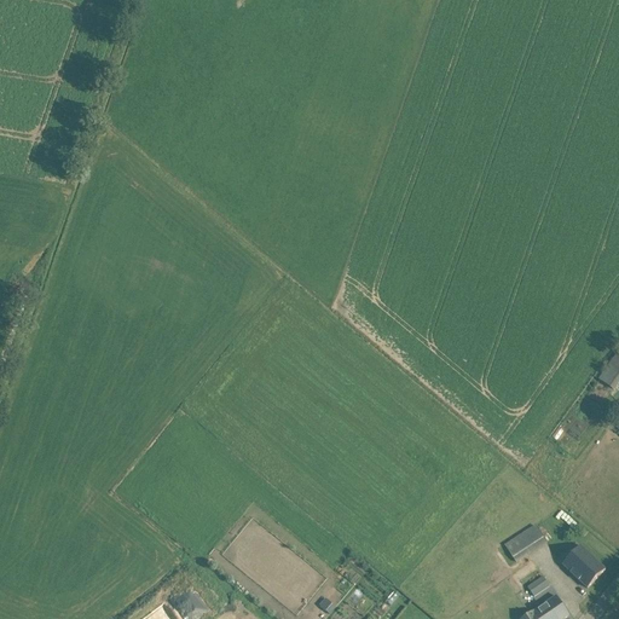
[(618,353),(613,362),(601,379),(614,388),(618,381),(618,353)]
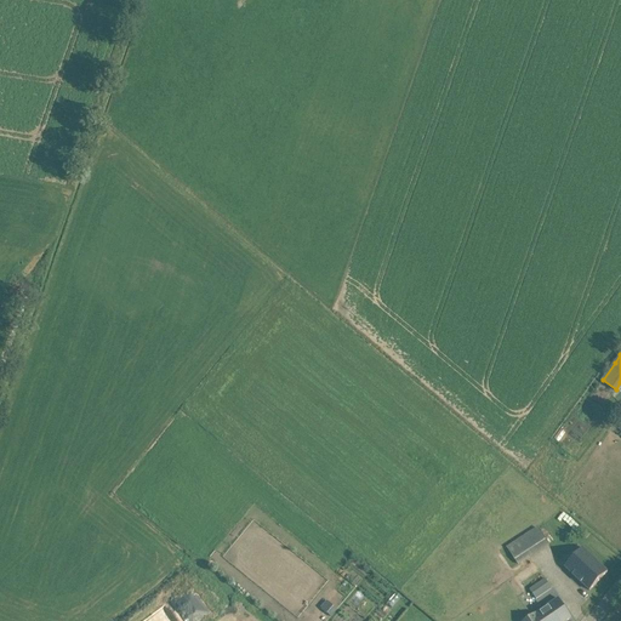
[(522,545),(530,540),(537,551),(547,545),(536,528),(519,540),(522,545)]
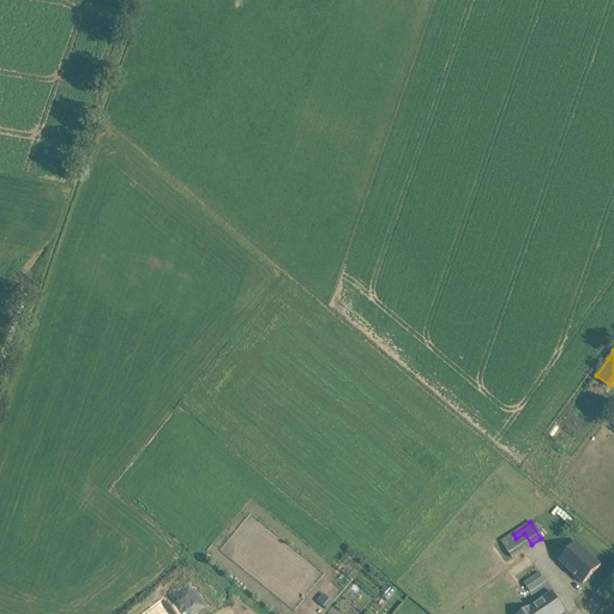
[(577,545),(559,564),(584,587),(602,567),(577,545)]
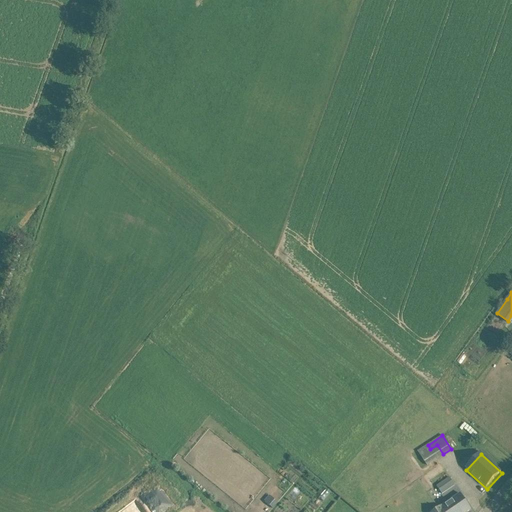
[(437,486),(442,494),(455,485),(449,477),(437,486)]
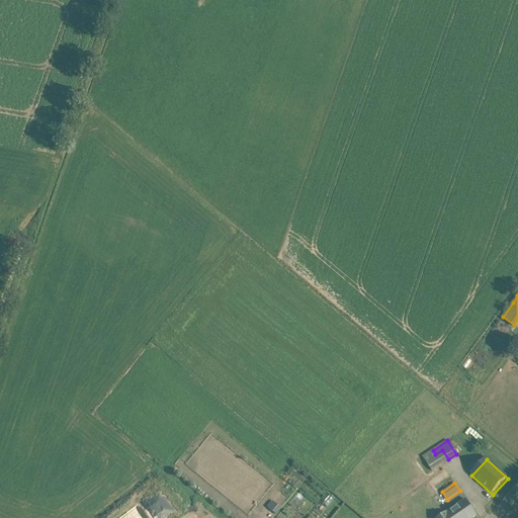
[(327,493),(321,504),(329,508),(334,497),(327,493)]
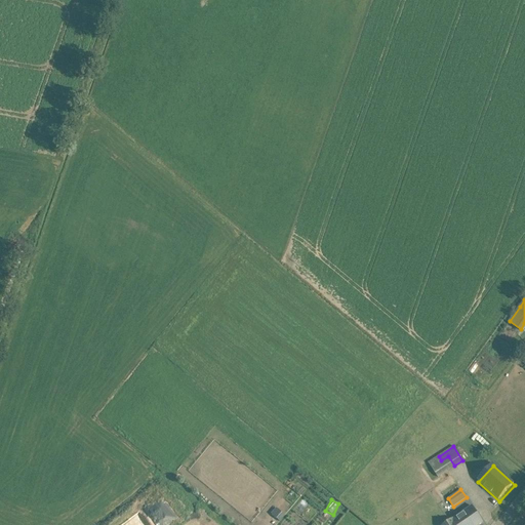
[(479,524),(483,523),(477,514),(471,506),(442,524),(479,524)]
